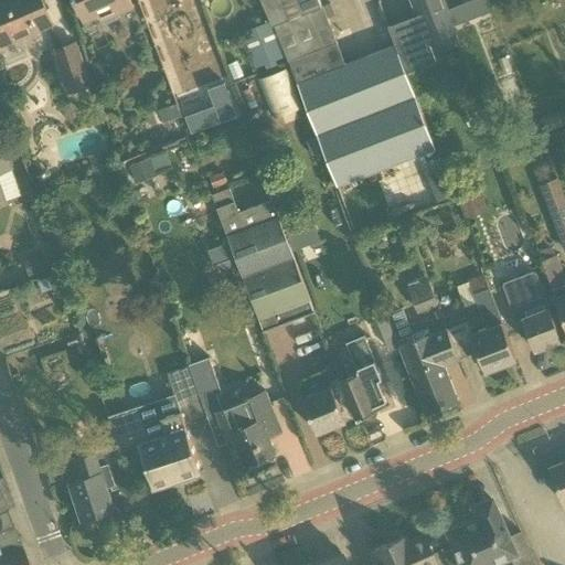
[(0,0),(0,46),(54,24),(43,0),(0,0)]
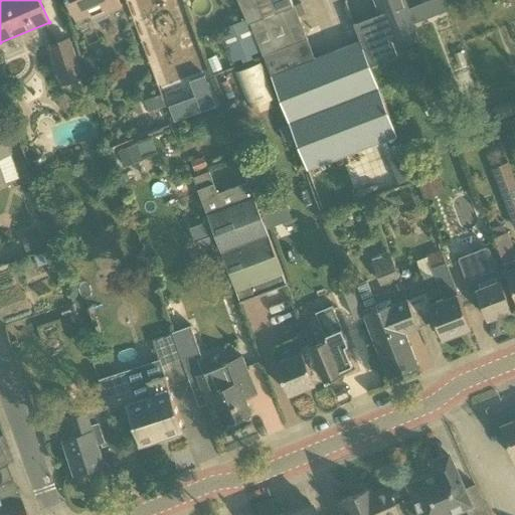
[(93,20),(122,7),(119,0),(67,0),(76,19),(90,14),(93,20)]
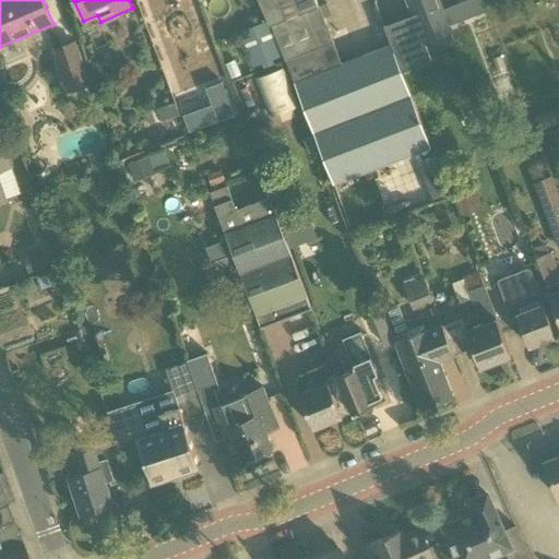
[(320,6),(317,0),(261,0),(285,60),(318,48),(304,11),(320,6)]
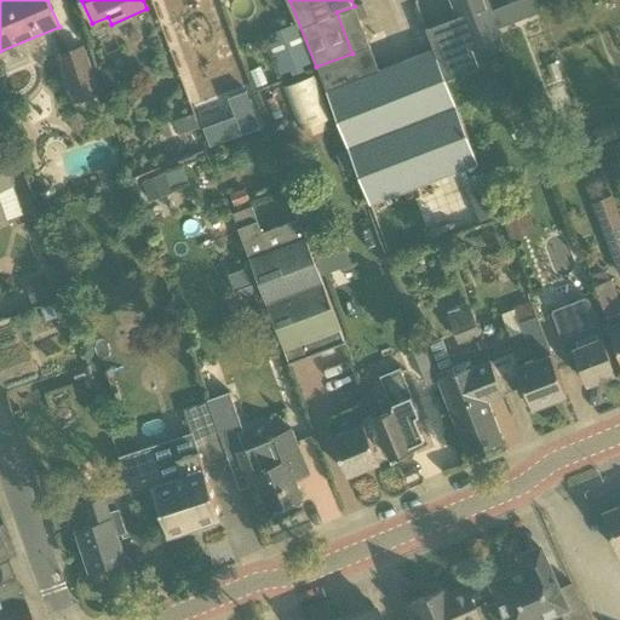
[(509,56),(501,38),(487,0),(452,0),(471,49),(438,62),(446,80),(509,56)]
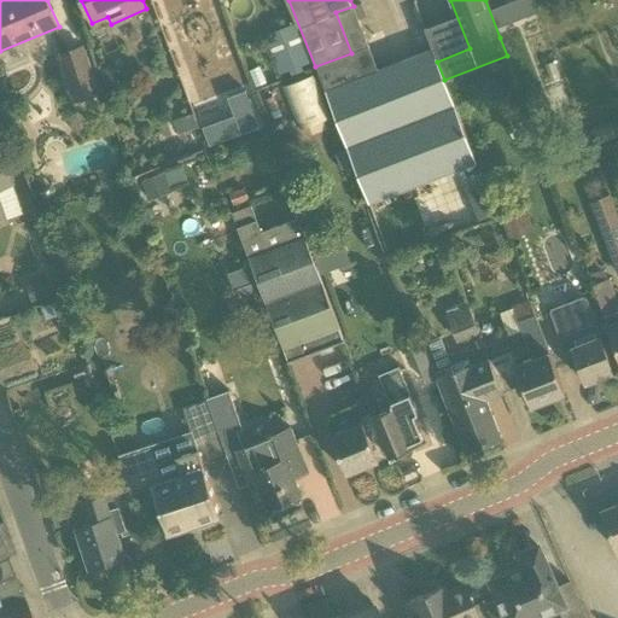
[(535,0),(519,0),(491,11),(496,24),(537,7),(535,0)]
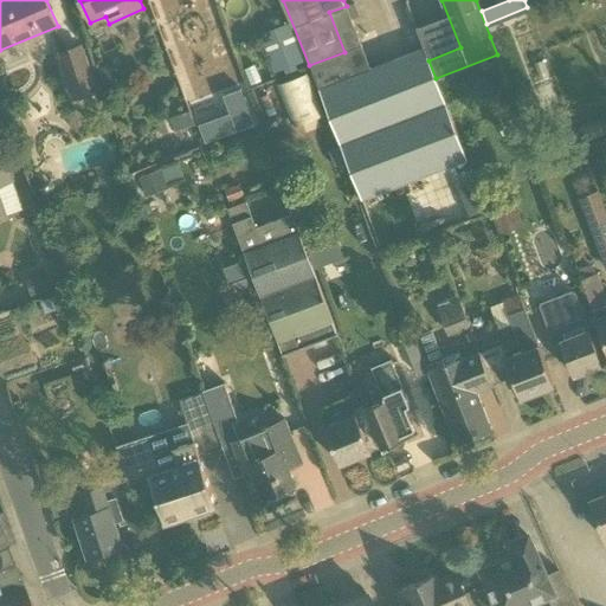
[(371,68),(350,17),(347,6),(329,12),(345,52),(309,65),(315,79),(314,79),(321,98),(322,98),(361,199),(391,187),(394,197),(404,193),(401,184),(468,159),(436,78),(429,60),(425,49),(371,68)]
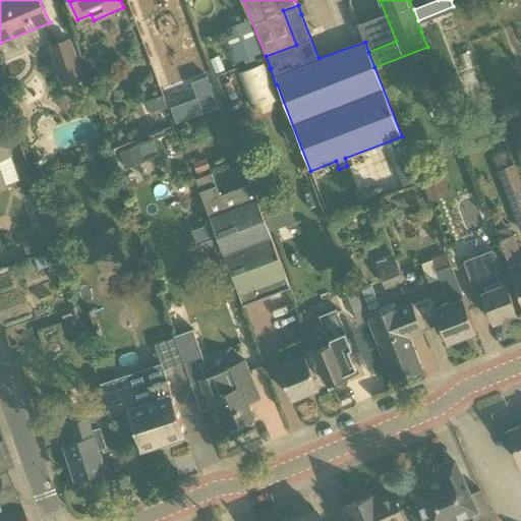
[(63,87),(84,79),(71,38),(50,44),(63,87)]
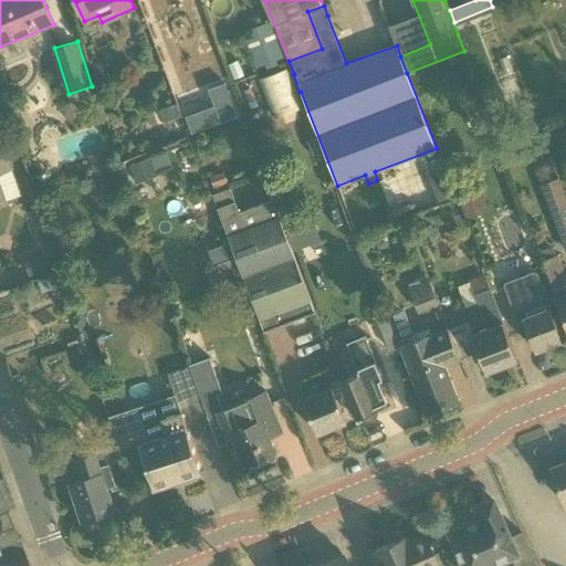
[(259,81),(273,118),(273,119),(304,108),(303,106),(297,91),(290,74),(289,70),(259,81)]
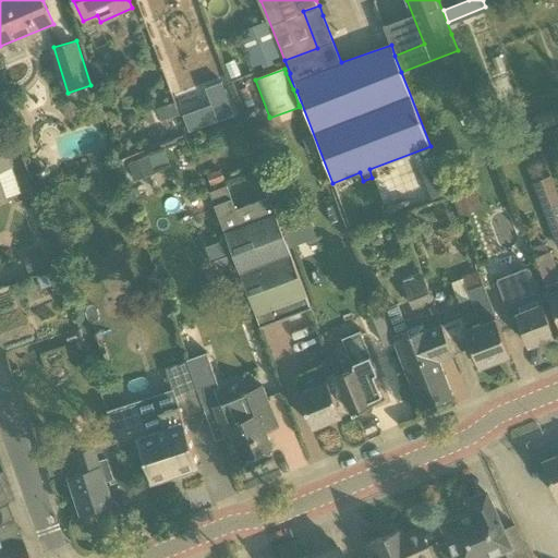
[(0,169),(11,166),(4,146),(16,143),(11,130),(0,133),(0,201),(8,198),(0,178),(0,169)]
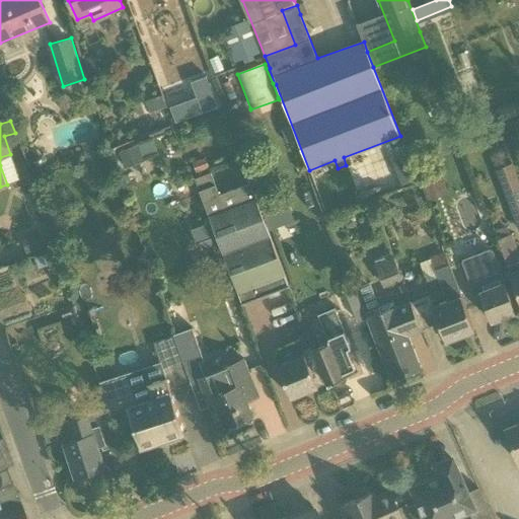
[(82,142),(87,158),(102,154),(98,138),(82,142)]
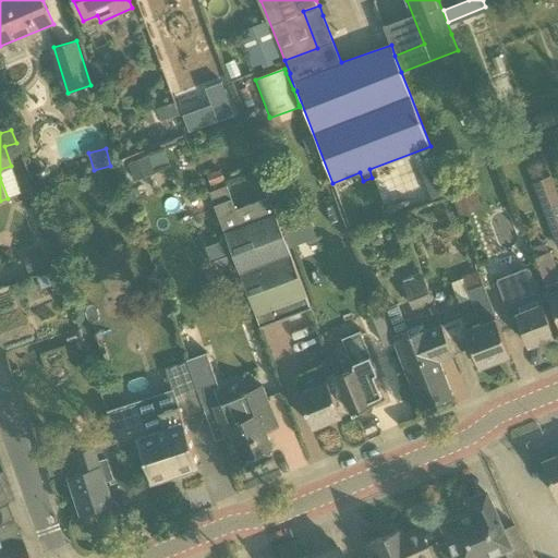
[(128,164),(134,182),(156,173),(149,155),(128,164)]
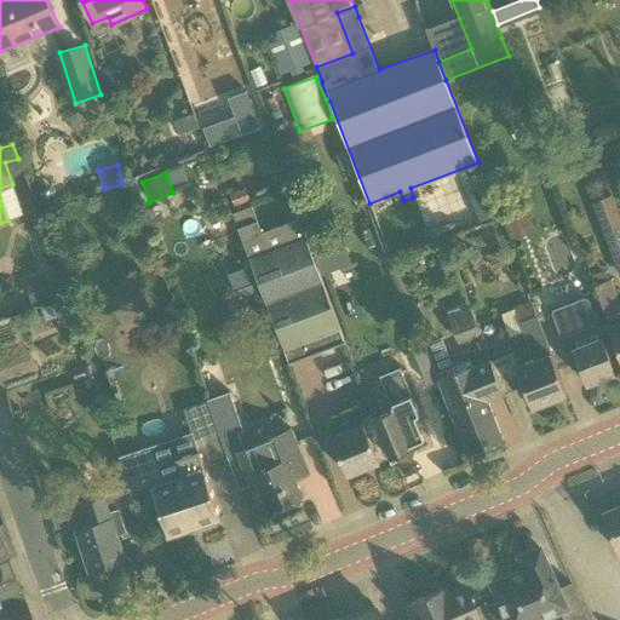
[(619,269),(619,218),(612,195),(593,202),(612,246),(619,269)]
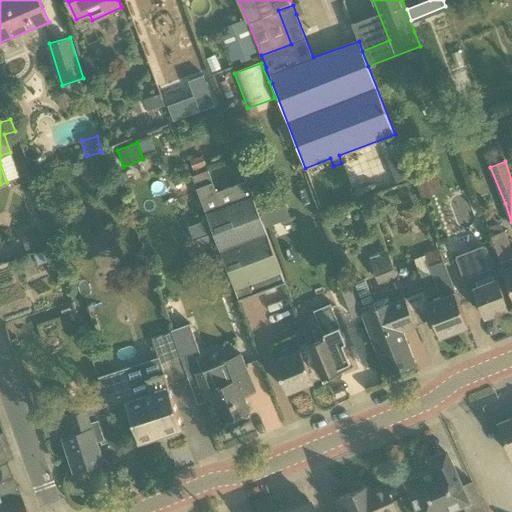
[(436,169),(416,176),(423,198),(443,191),(436,169)]
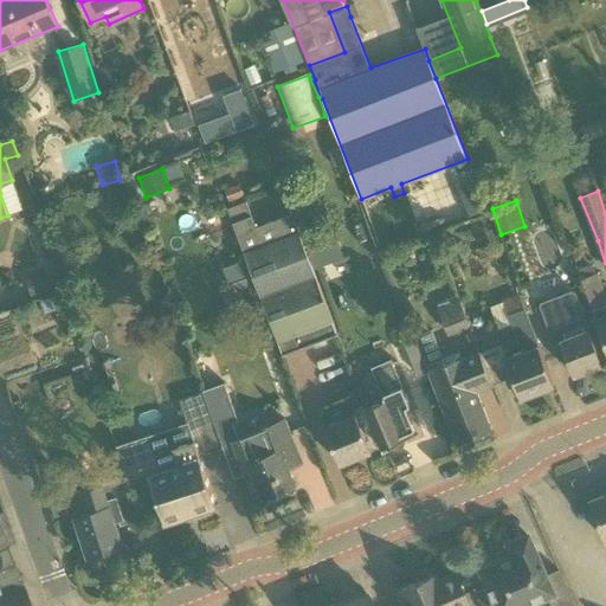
[(292,214),(256,227),(246,201),(229,208),(262,298),(275,333),(284,355),(339,334),(330,313),(329,313),(292,214)]
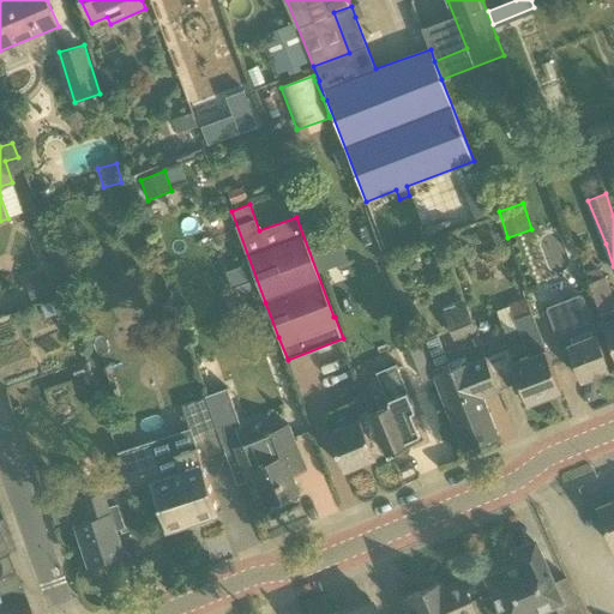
[(319,271),(349,260),(338,229),(308,240),(319,271)]
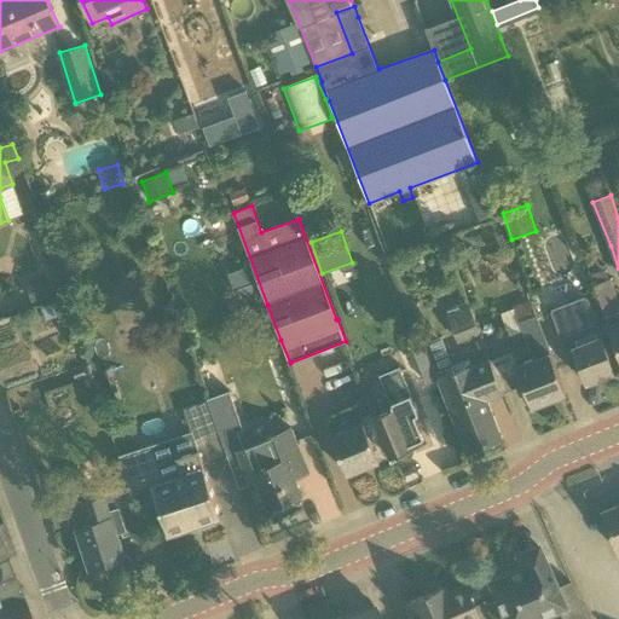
[(493,270),(510,264),(505,250),(489,255),(493,270)]
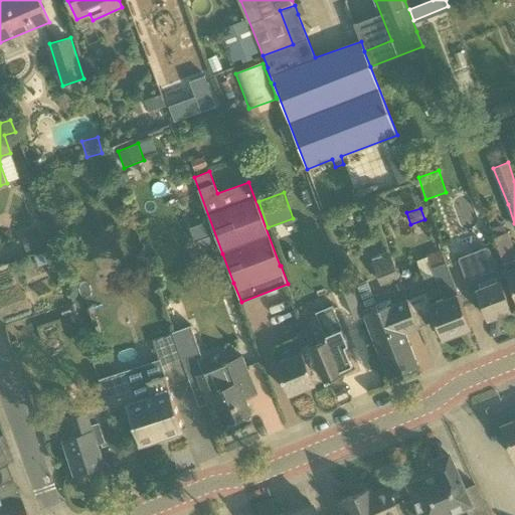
[(44,228),(22,236),(27,251),(49,243),(44,228)]
